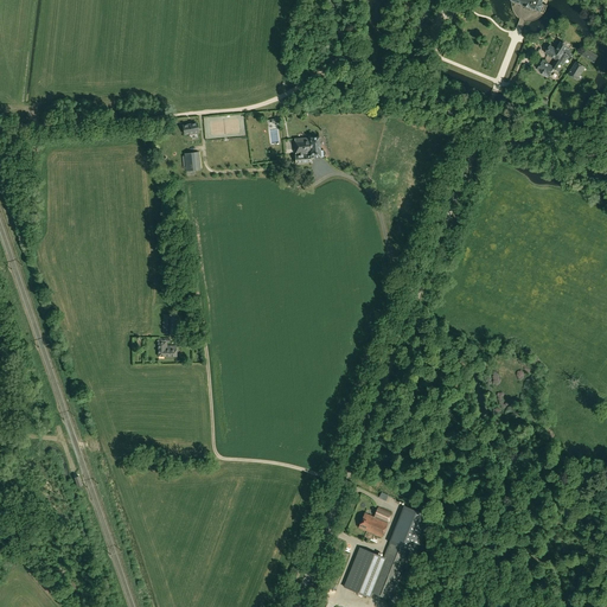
[(511,0),(512,1),(511,2),(515,4),(516,2),(524,6),(531,8),(541,12),(541,13),(543,14),(545,12),(548,6),(547,5),(548,0),(511,0)]
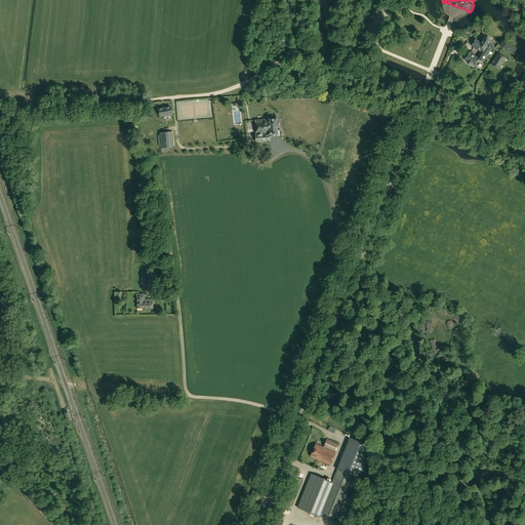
[(473,46),(483,52),(483,53),(486,47),(491,50),(490,51),(491,51),(493,53),(496,48),(493,46),(494,45),(492,44),(492,42),(490,41),(491,41),(486,38),(482,44),(476,40),(473,46)]
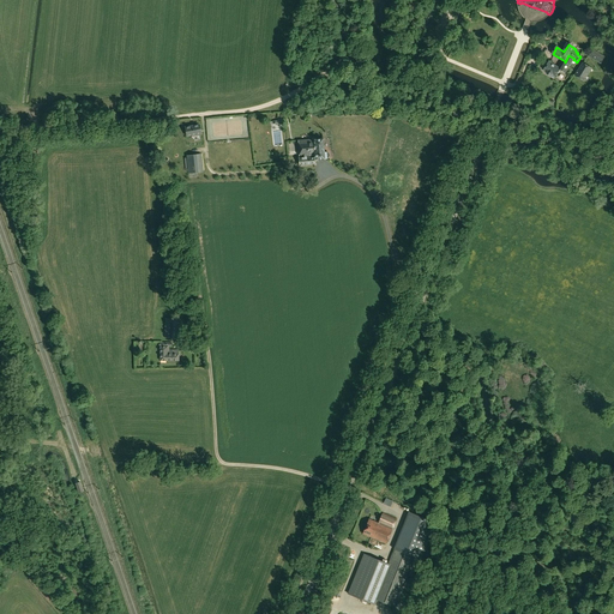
[(590,55),(589,56),(601,64),(606,58),(594,49),(591,53),(590,52),(589,54),(590,55)]
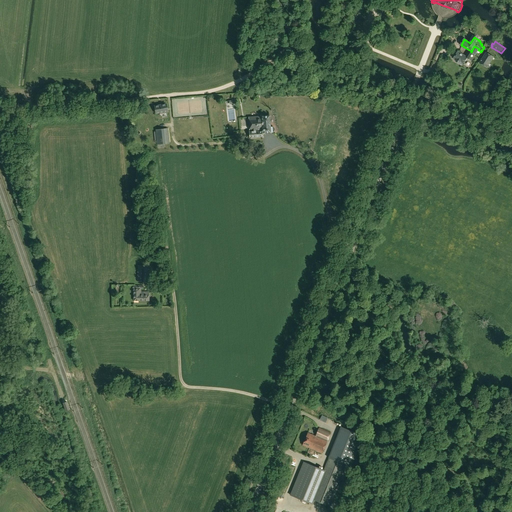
[(471,51),(467,57),(467,58),(472,61),(479,50),(478,50),(479,49),(474,46),(471,52),(471,51)]
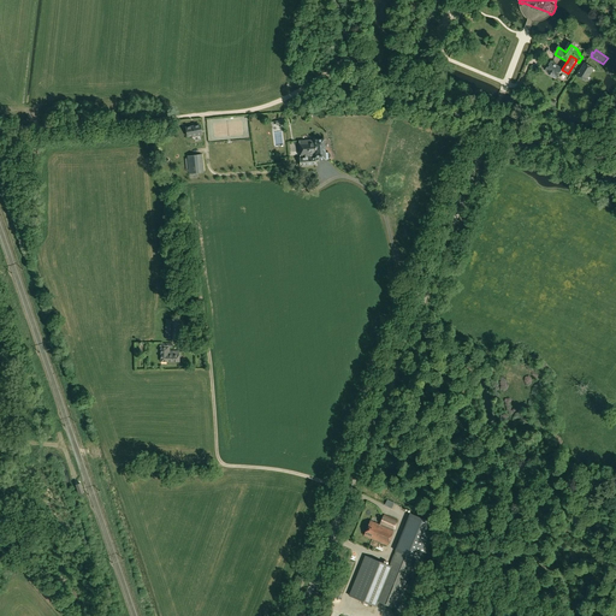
[(557,77),(562,70),(562,69),(551,61),(546,70),(557,77)]
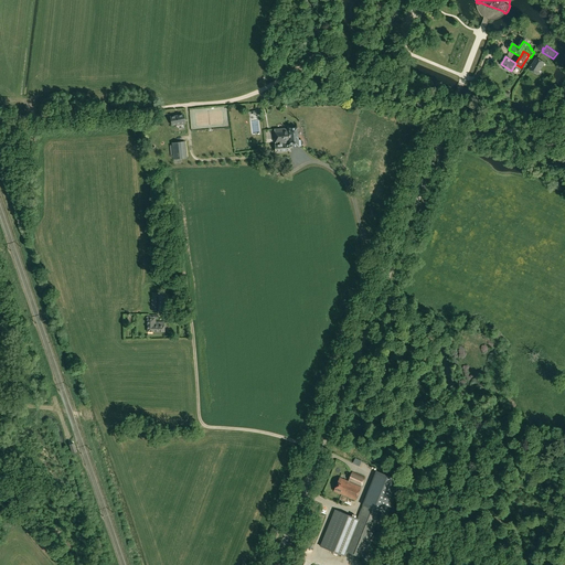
[(530,68),(539,74),(545,64),(536,59),(530,68)]
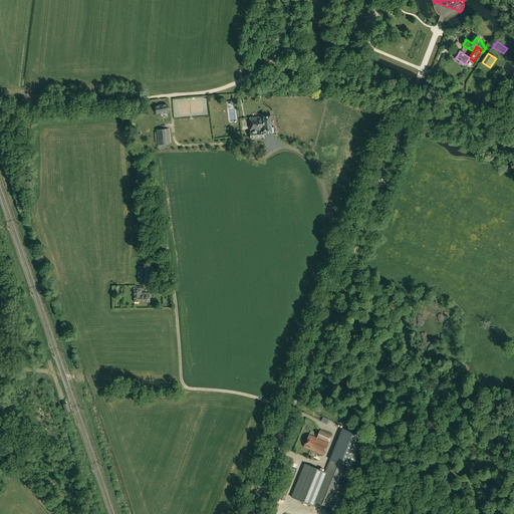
[(167,104),(156,106),(157,113),(162,112),(162,113),(167,112),(168,111),(167,104)]
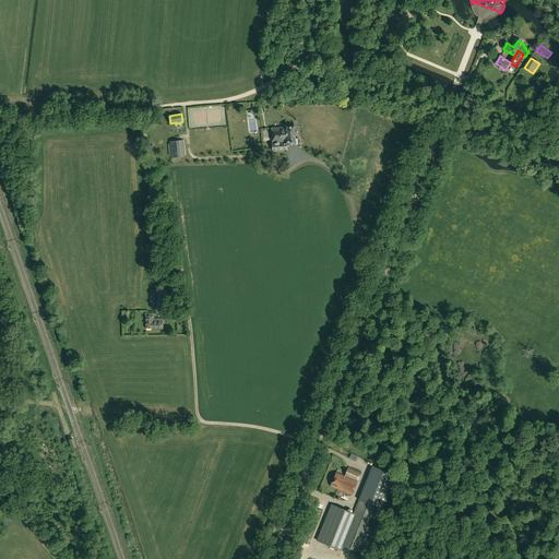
[(296,144),(298,144),(300,142),(300,140),(298,138),(296,139),(295,126),(285,127),(285,128),(272,129),(273,151),(287,150),(287,145),(296,144)]
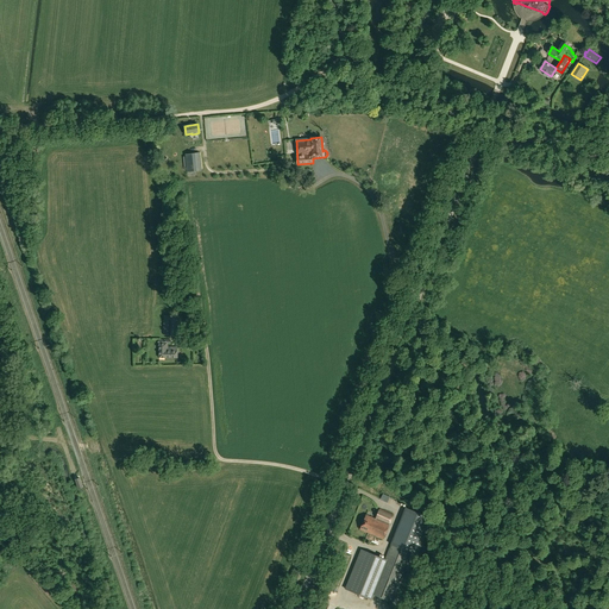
[(200,152),(184,155),(187,173),(202,170),(200,152)]
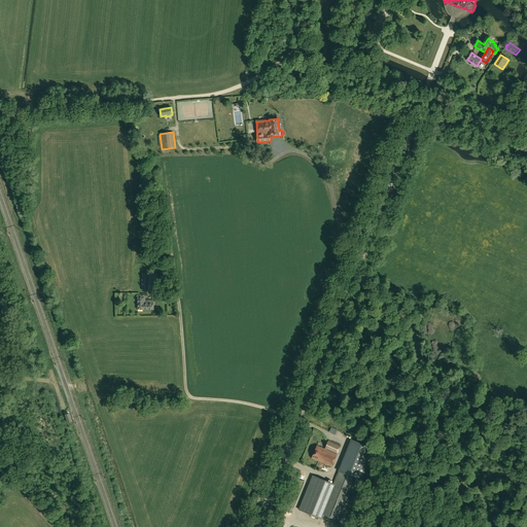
[(147,294),(137,294),(137,297),(138,310),(153,310),(153,301),(146,301),(146,299),(147,297),(147,294)]
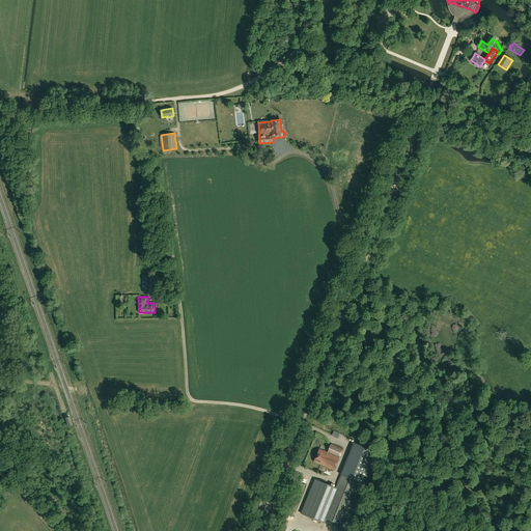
[(339,457),(343,449),(331,444),(327,452),(319,449),(313,462),(334,471),(339,457)]
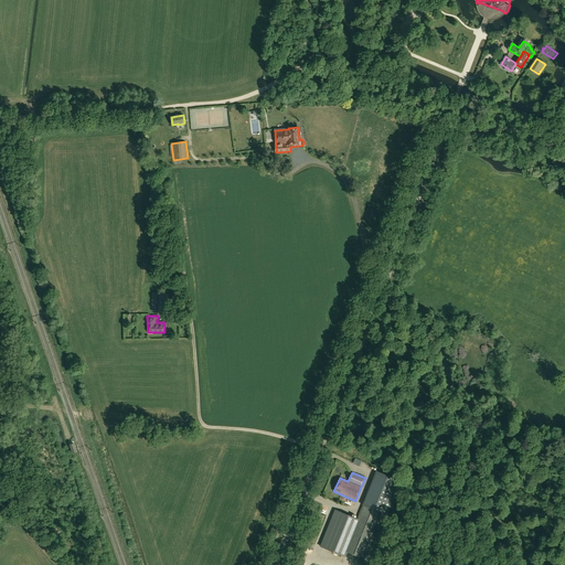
[(362,558),(381,512),(375,510),(376,507),(365,501),(344,552),(362,558)]
